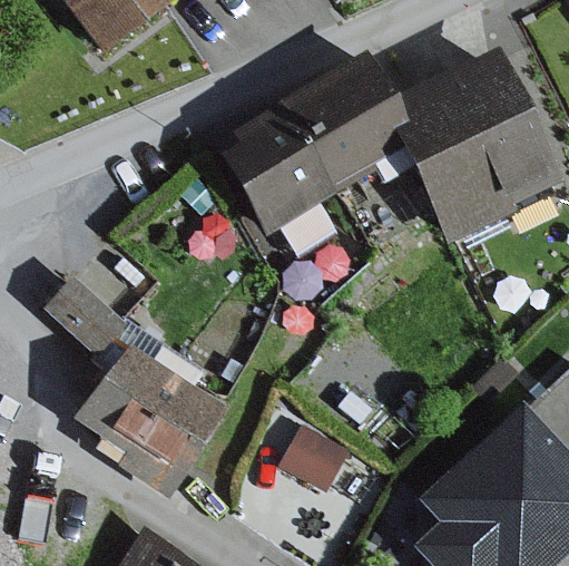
[(61,0),(97,49),(166,0),(61,0)]
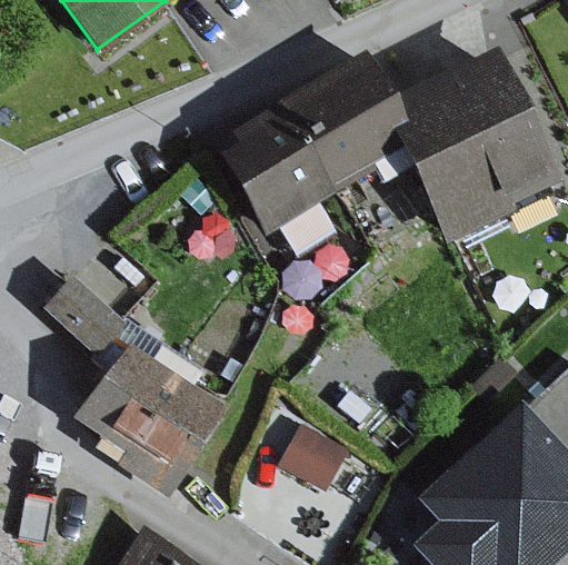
[(330,0),(338,10),(349,0),(330,0)]
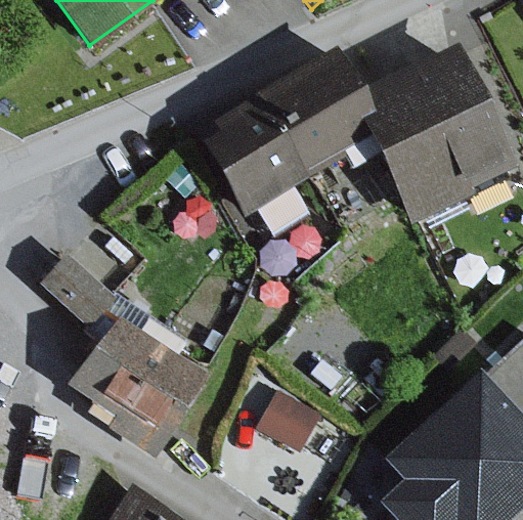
[(455,43),(360,90),(390,152),(423,218),(473,192),(470,186),(515,165),(455,43)]
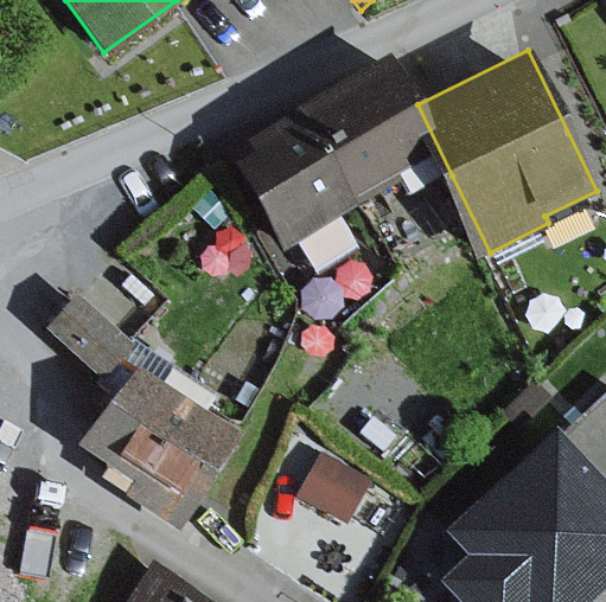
[(397,65),(307,109),(362,209),(402,187),(408,197),(452,175),(418,104),(397,65)]
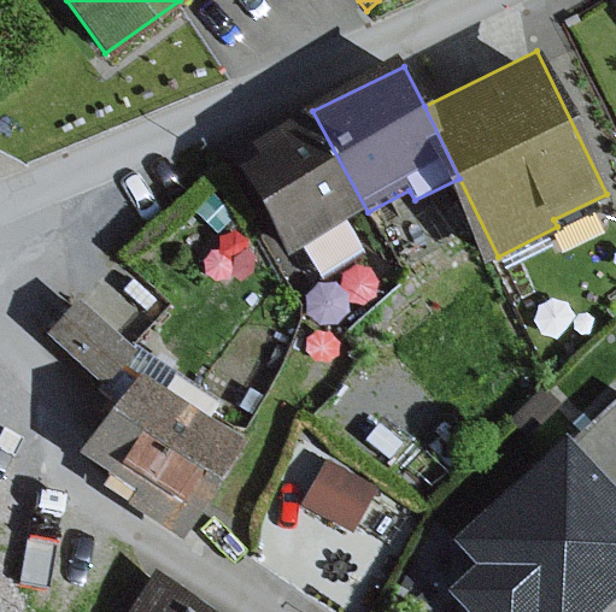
[(368,212),(312,111),(253,143),(262,159),(244,170),(287,248),(300,241),(327,289),(374,264),(351,222),(368,212)]
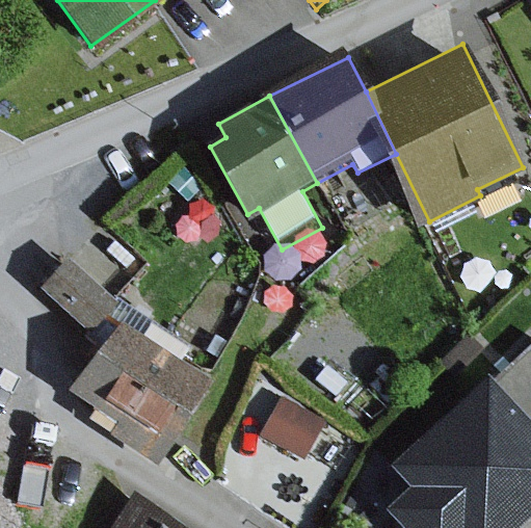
[(37,287),(84,334),(115,302),(69,256),(37,287)]
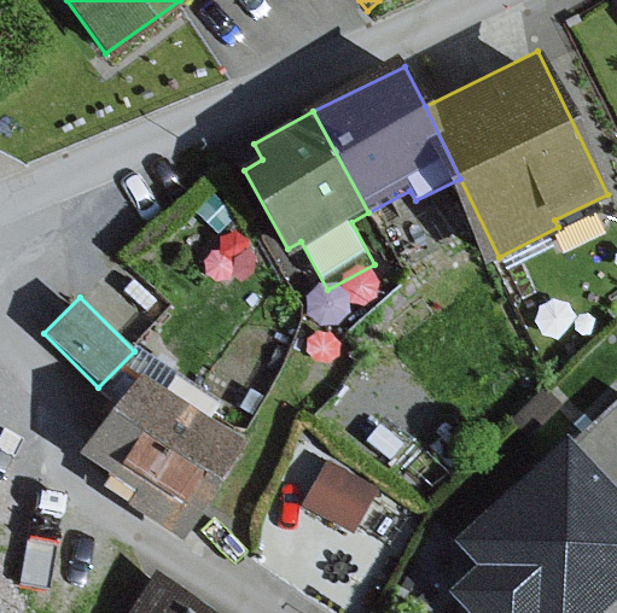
[(134,351),(98,387),(116,406),(135,377),(207,424),(221,400),(139,346),(134,351)]
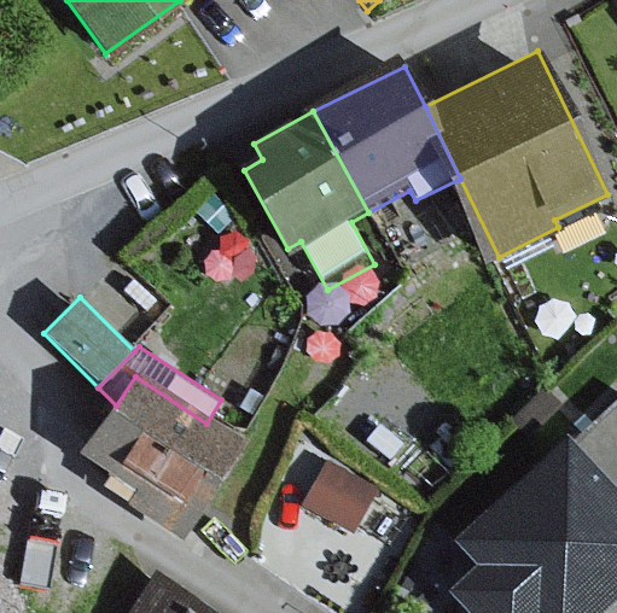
[(116,406),(83,455),(138,491),(128,506),(182,542),(245,449),(207,424),(135,377),(116,406)]
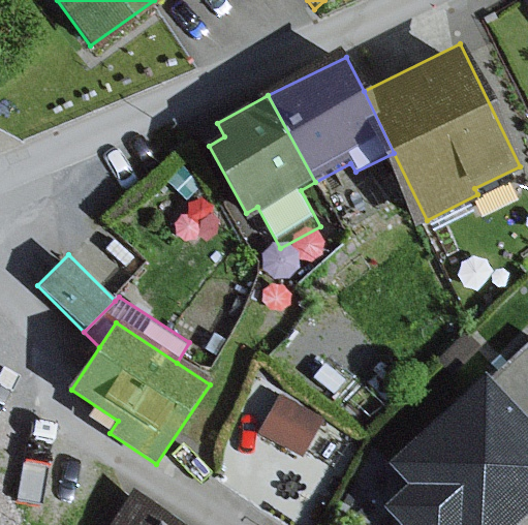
[(527,342),(487,381),(527,424),(527,342)]
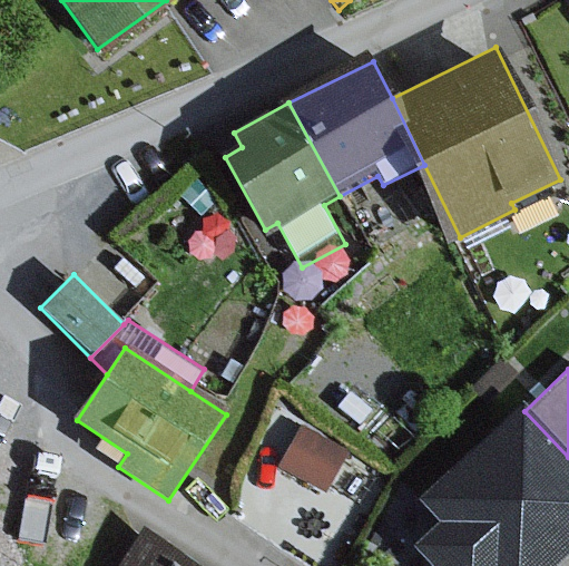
[(438,526),(412,549),(428,565),(553,565),(568,552),(568,457),(525,411),(518,403),(414,501),(438,526)]
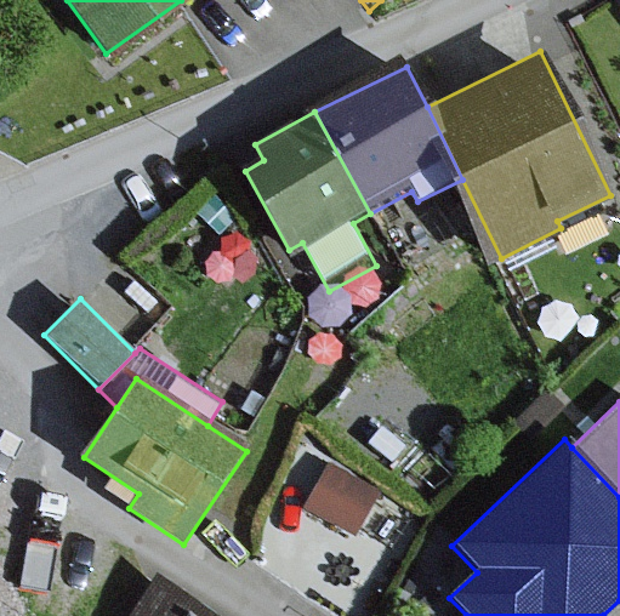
[(379,489),(329,463),(307,507),(357,532),(379,489)]
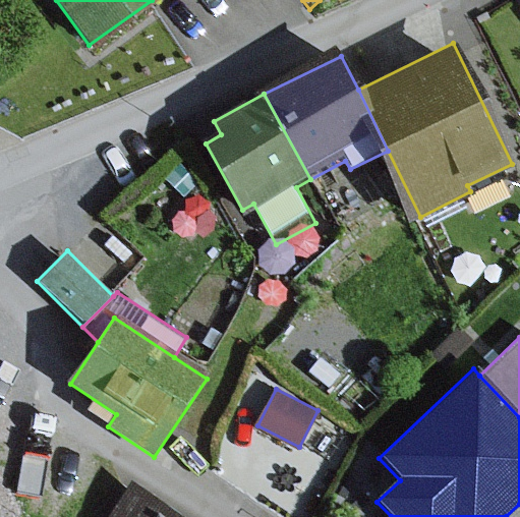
[(171,516),(133,490),(112,516),(171,516)]
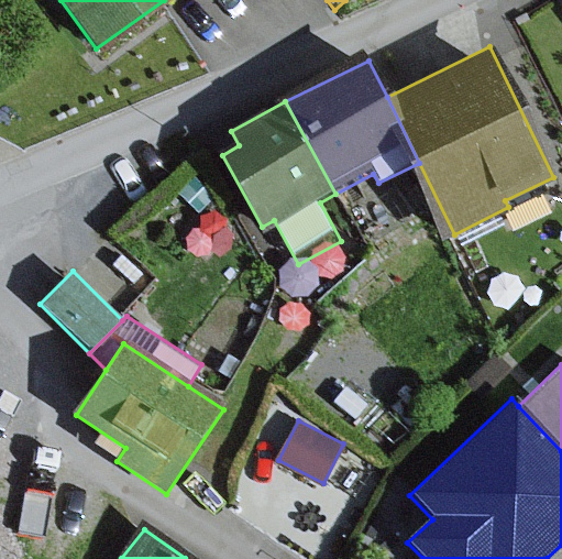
All buildings are outlined.
